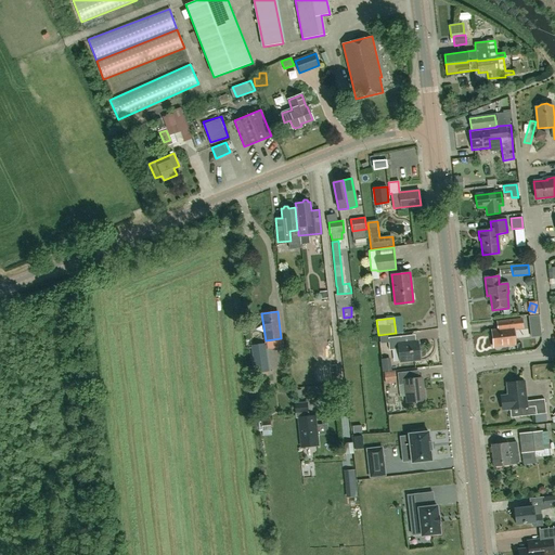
[(513,330),(523,328),(521,319),(506,321),(507,328),(491,331),(493,348),(515,345),(513,330)]
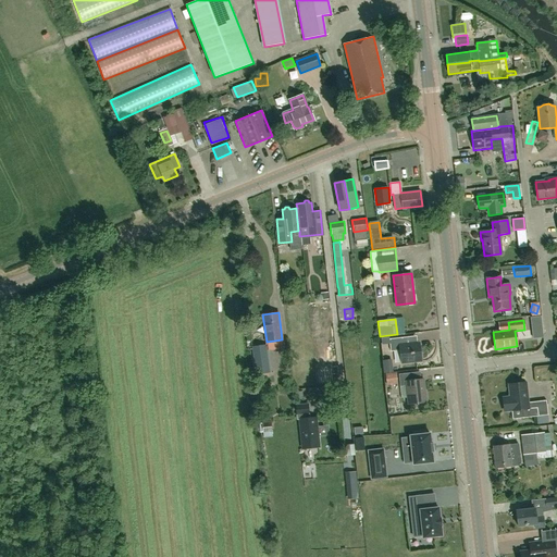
[(401,362),(421,360),(419,343),(406,344),(405,336),(390,338),(391,350),(400,349),(401,362)]
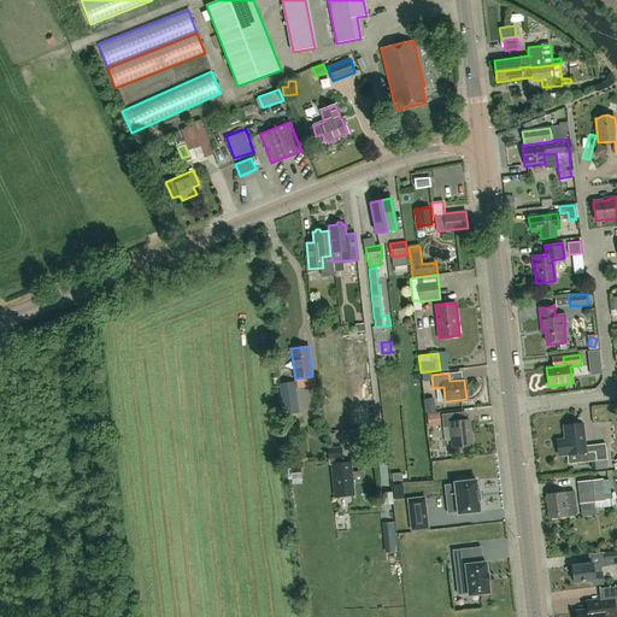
[(283,415),(299,412),(294,382),(280,385),(283,415)]
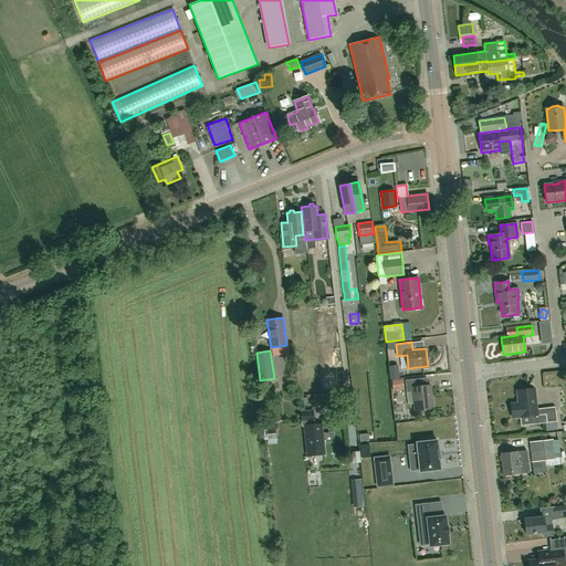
[(415,410),(432,408),(430,385),(418,386),(417,378),(405,379),(407,392),(412,391),(415,410)]
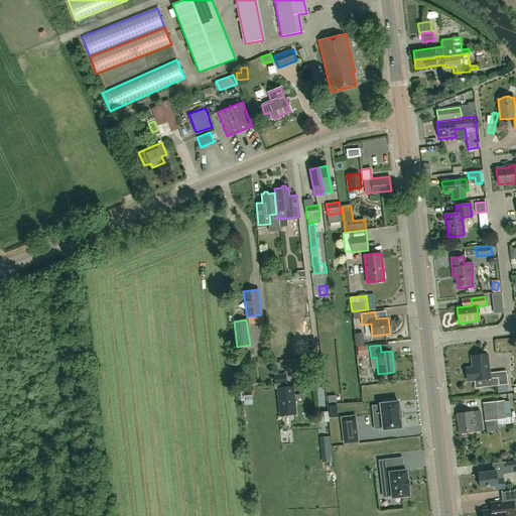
[(473,369),(471,370),(469,371),(470,378),(472,380),(474,380),(474,381),(484,379),(485,387),(508,385),(506,371),(497,373),(490,373),(488,355),(472,357),(473,369)]
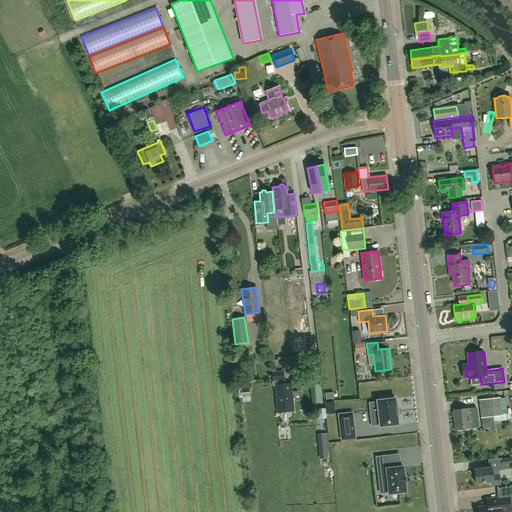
[(278,412),(293,410),(290,383),(281,384),(281,379),(283,379),(282,371),(271,373),(273,385),(275,385),(278,412)]
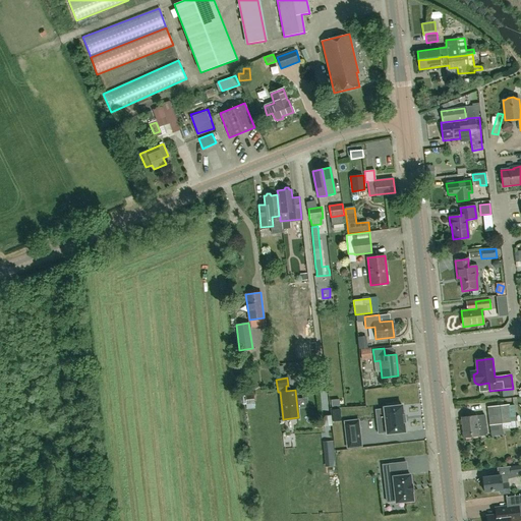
[(246,404),(254,404),(253,394),(245,395),(246,404)]
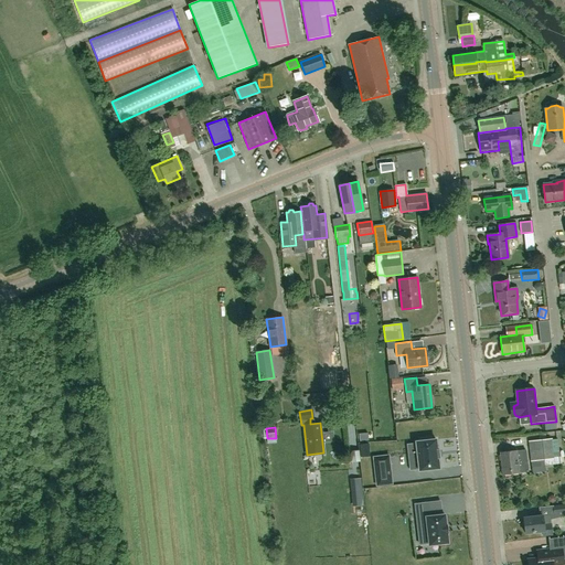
[(548,435),(548,439),(528,441),(530,460),(531,460),(532,467),(544,466),(560,464),(558,457),(560,457),(557,439),(555,439),(555,435),(548,435)]
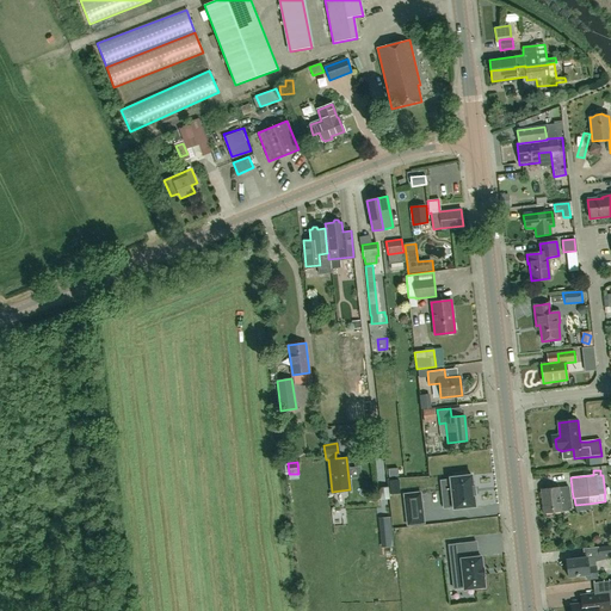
[(450,480),(452,497),(443,498),(444,508),(454,507),(454,508),(454,510),(455,510),(455,508),(474,506),(474,507),(475,507),(475,505),(474,495),(474,494),(474,487),(473,488),(471,477),(471,475),(470,476),(466,476),(466,474),(456,475),(456,477),(451,479),(451,477),(450,479),(450,480)]
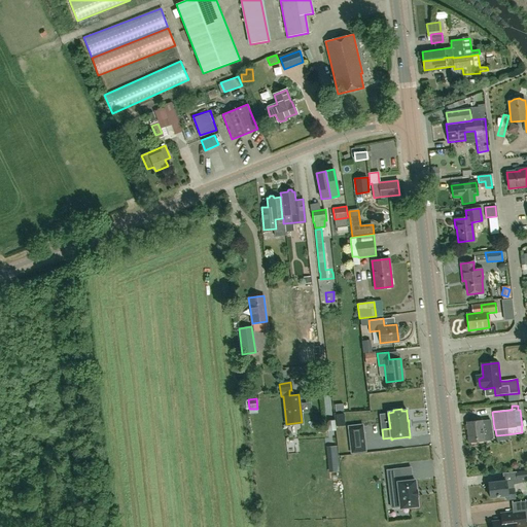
[(343,413),(335,414),(336,425),(345,424),(343,413)]
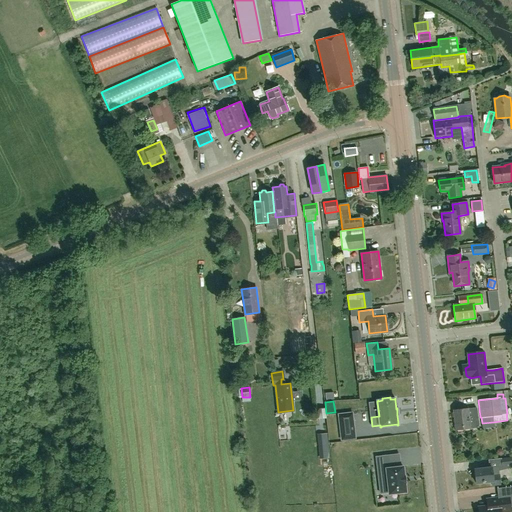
[(470,428),(478,427),(476,408),(468,409),(468,408),(453,410),(455,431),(470,429),(470,428)]
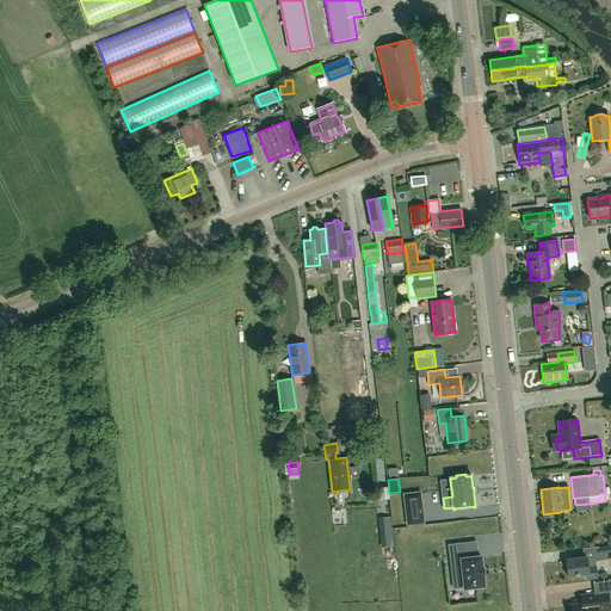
[(420,493),(403,494),(406,508),(407,525),(424,524),(421,507),(420,493)]
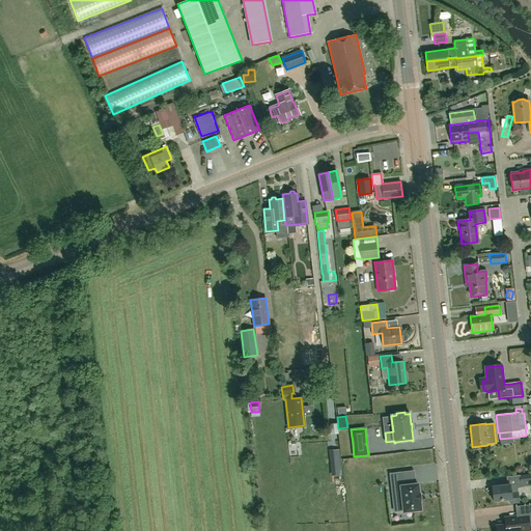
[(341,474),(339,455),(329,456),(331,475),(341,474)]
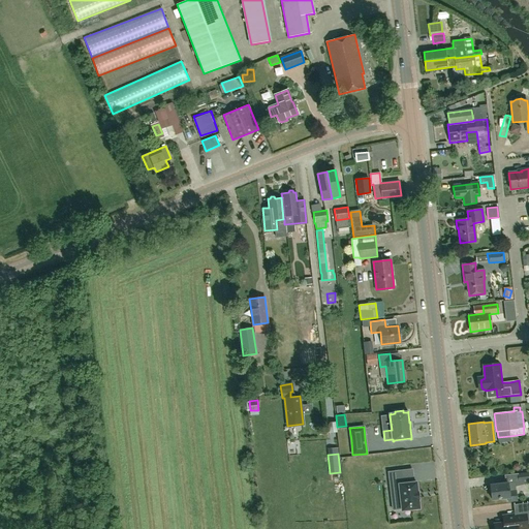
[(415,483),(404,484),(402,471),(389,472),(391,493),(400,492),(402,509),(402,511),(403,510),(418,508),(418,509),(419,509),(419,508),(417,498),(418,498),(417,493),(416,484),(416,483),(415,483)]
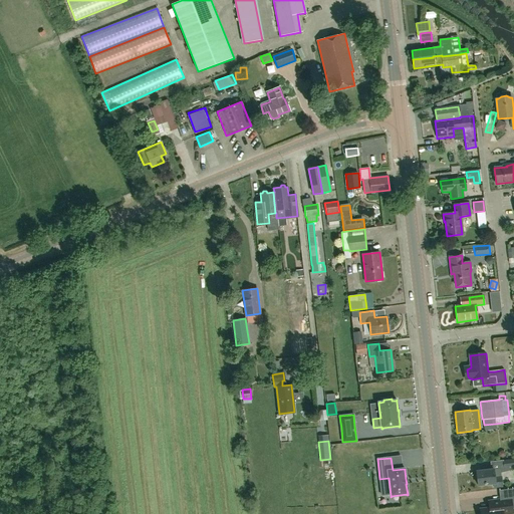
[(513,458),(502,460),(503,461),(504,468),(513,467),(513,458)]
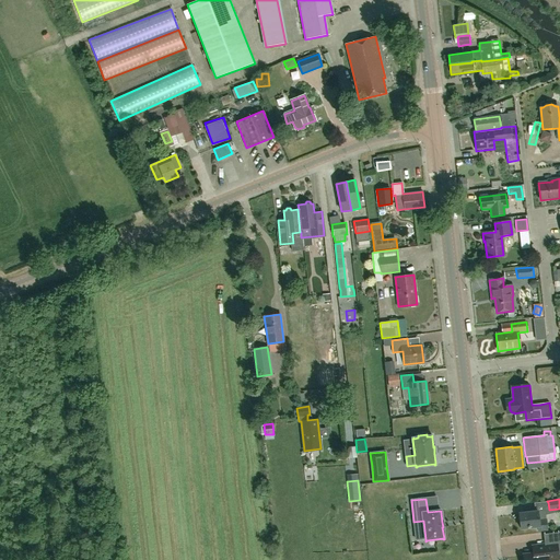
[(538,531),(547,529),(545,512),(538,512),(537,512),(518,514),(521,529),(537,527),(538,531)]
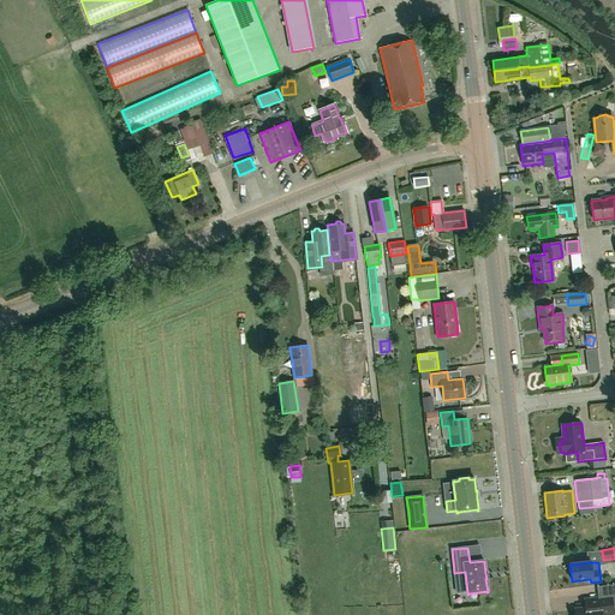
[(586,609),(575,610),(575,614),(608,614),(614,614),(611,598),(585,601),(586,609)]
